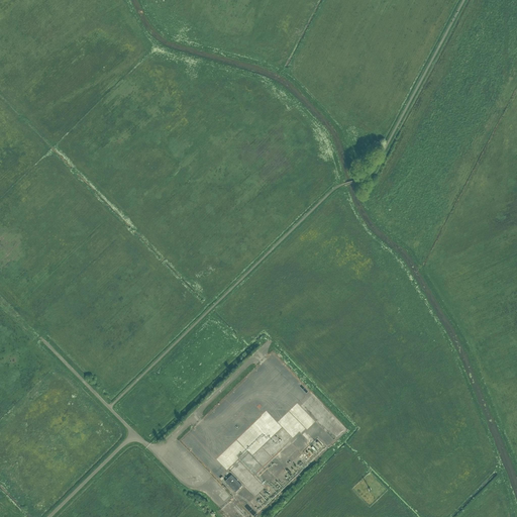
[(268,412),(237,439),(246,449),(247,448),(253,455),(284,427),(294,438),(300,431),(302,433),(307,428),(308,430),(316,422),(299,403),(278,422),(268,412)]
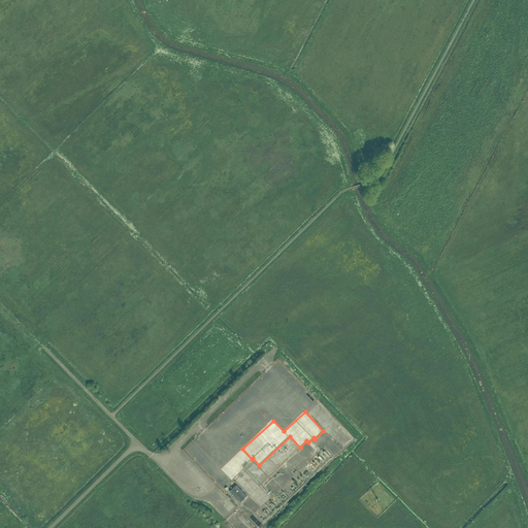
[(238,455),(223,469),(232,480),(244,468),(241,464),(244,462),(238,455)]
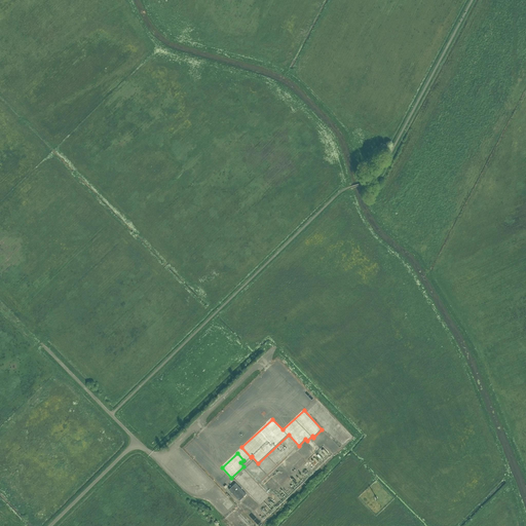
[(242,468),(234,477),(248,490),(253,485),(250,482),(253,480),(242,468)]
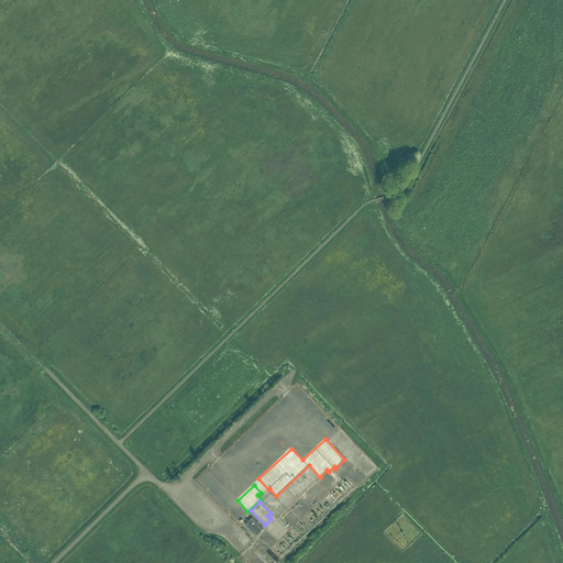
[(263,528),(252,517),(245,523),(256,536),(263,528)]
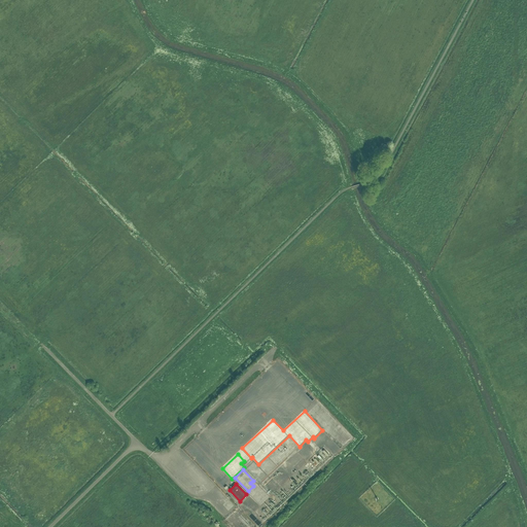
[(230,500),(224,505),(230,511),(235,505),(230,500)]
